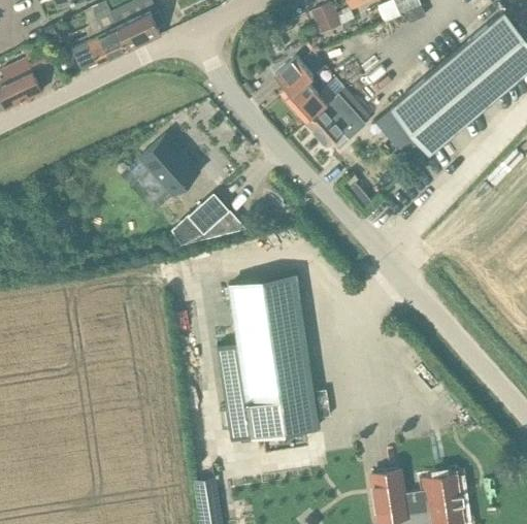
[(137,0),(111,12),(118,28),(129,52),(161,36),(157,29),(163,26),(157,12),(151,15),(143,0),(137,0)]
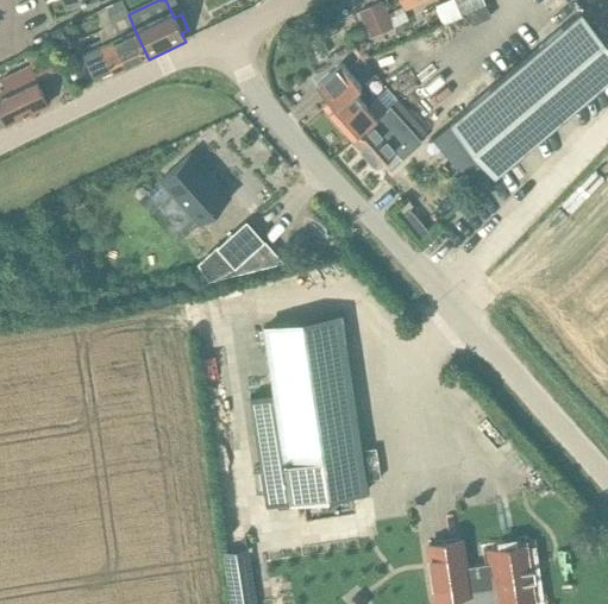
[(401,0),(407,11),(430,0),(401,0)]
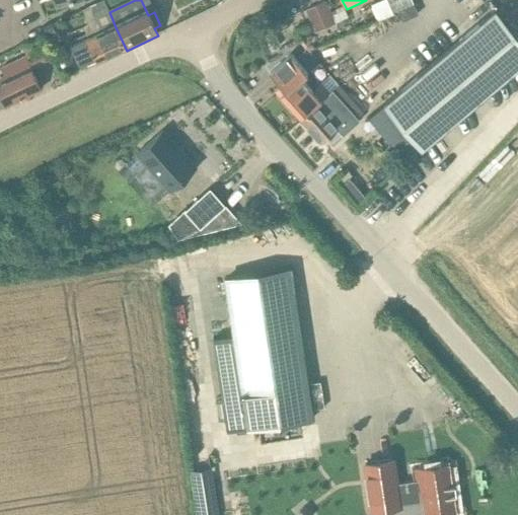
[(387,0),(372,7),(379,23),(394,16),(393,15),(387,0)]
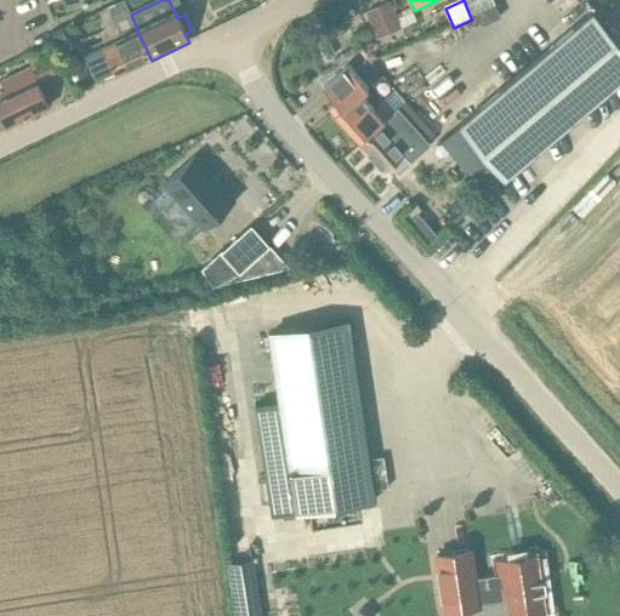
[(103,50),(86,58),(97,81),(115,73),(117,77),(151,61),(152,61),(138,33),(131,15),(125,3),(124,4),(109,11),(98,16),(107,34),(100,36),(106,49),(103,50)]
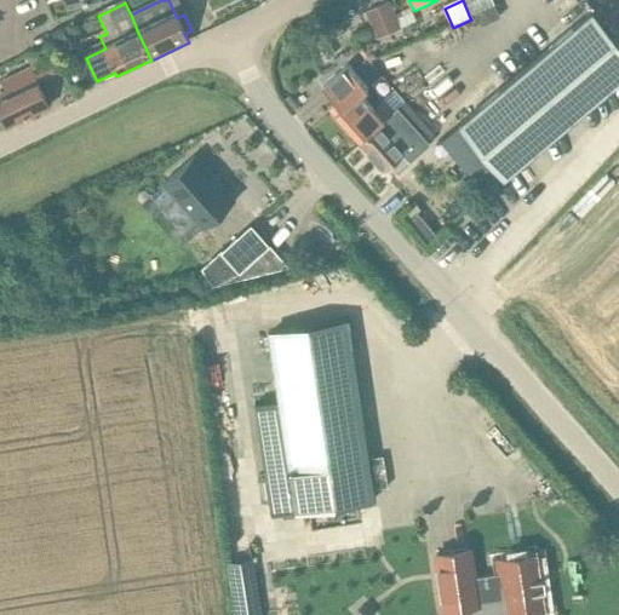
[(390,4),(365,15),(373,33),(397,22),(396,17),(390,4)]
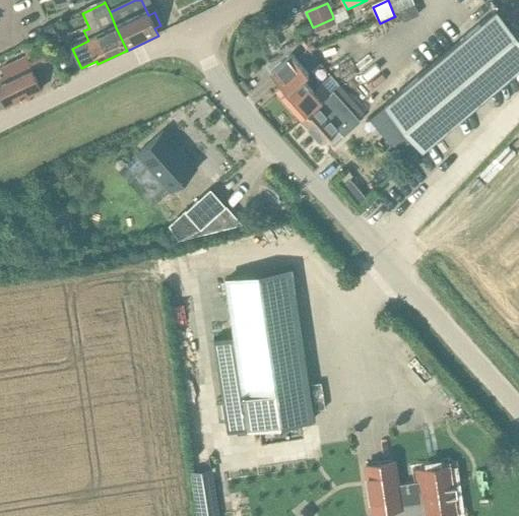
[(404,23),(419,17),(414,5),(399,12),(404,23)]
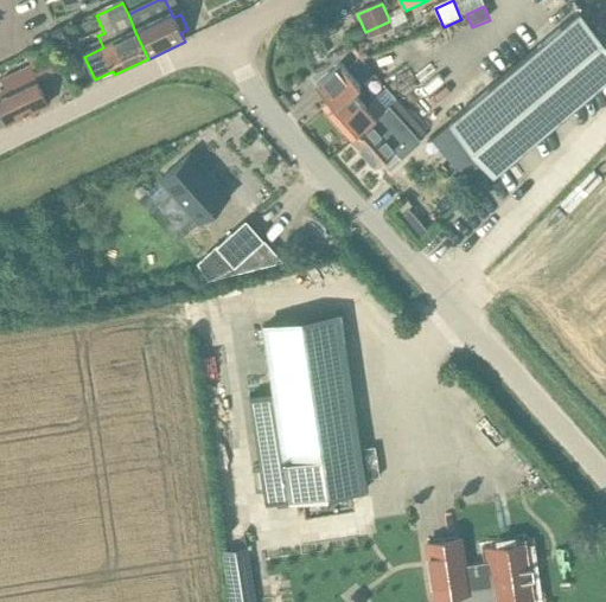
[(451,125),(432,140),(472,190),(491,174),(493,177),(605,79),(605,45),(580,13),(541,46),(451,125)]
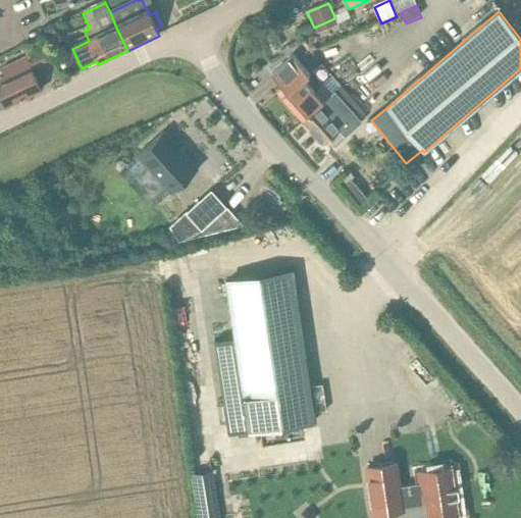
[(52,26),(44,30),(48,39),(56,34),(52,26)]
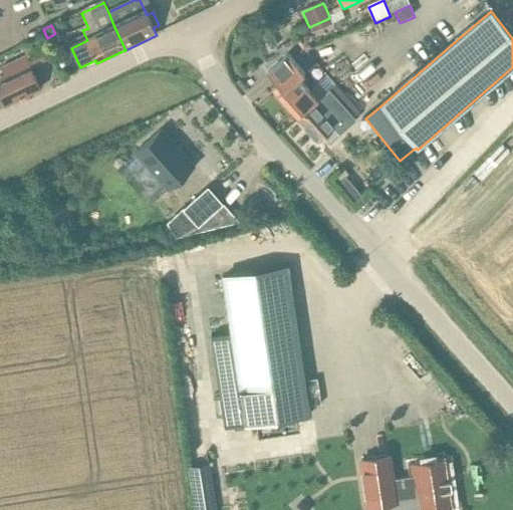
[(274,38),(267,42),(272,51),(279,47),(274,38)]
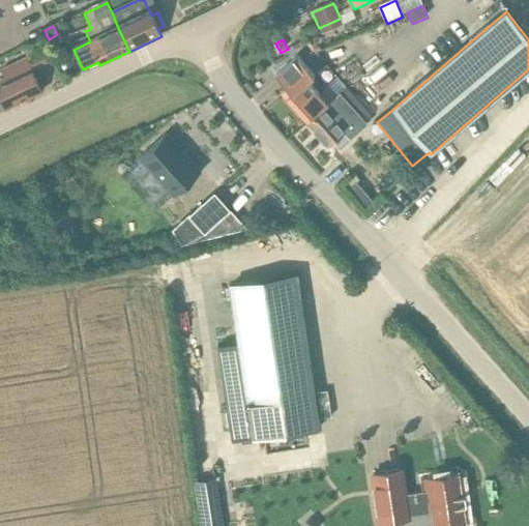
[(34,71),(53,63),(43,41),(24,51),(34,71)]
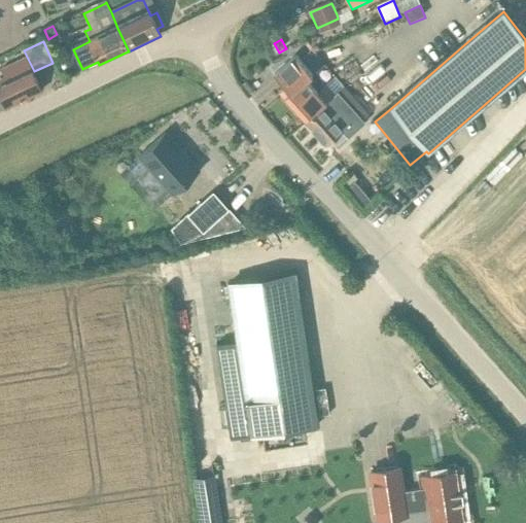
[(312,51),(305,59),(318,74),(326,67),(315,55),(312,51)]
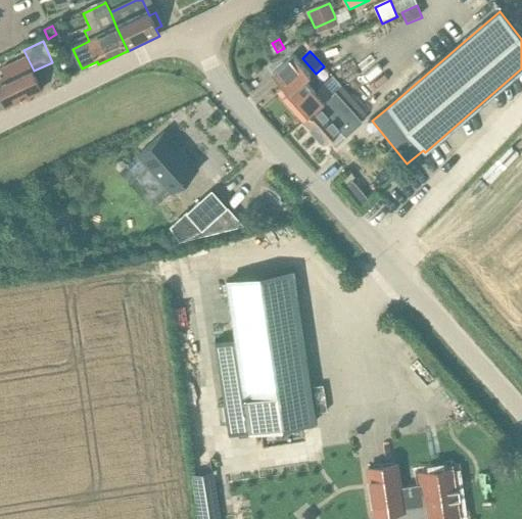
[(294,57),(273,76),(273,77),(284,89),(286,91),(290,96),(285,101),(289,106),(303,123),(332,97),(328,92),(324,88),(319,92),(312,98),(300,85),(311,76),(294,57)]
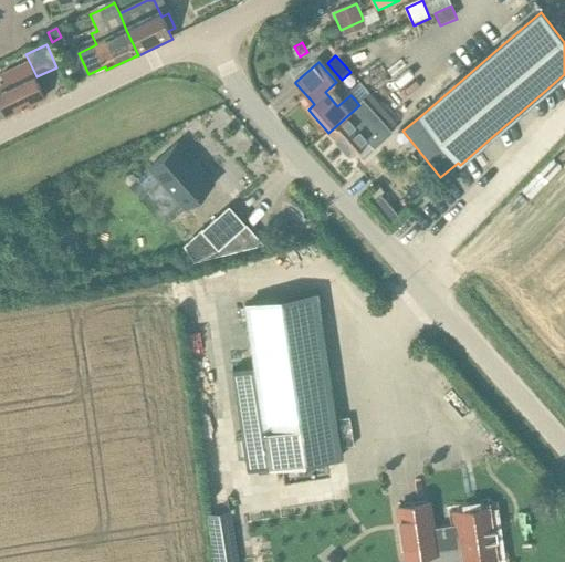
[(0,120),(43,101),(28,66),(3,77),(7,85),(0,89),(0,120)]
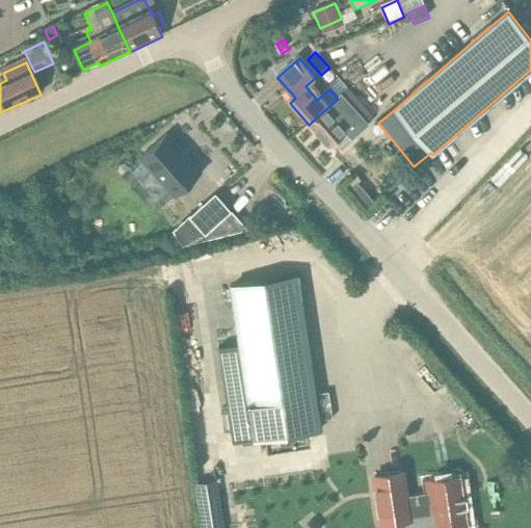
[(338,99),(309,125),(330,151),(347,136),(351,141),(369,126),(342,96),(338,99)]
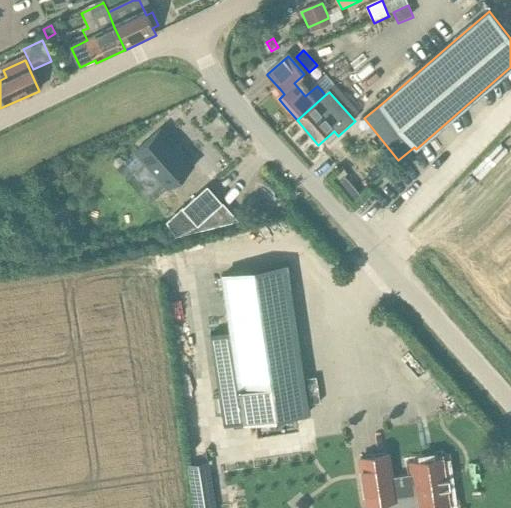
[(162,130),(134,154),(168,192),(195,167),(162,130)]
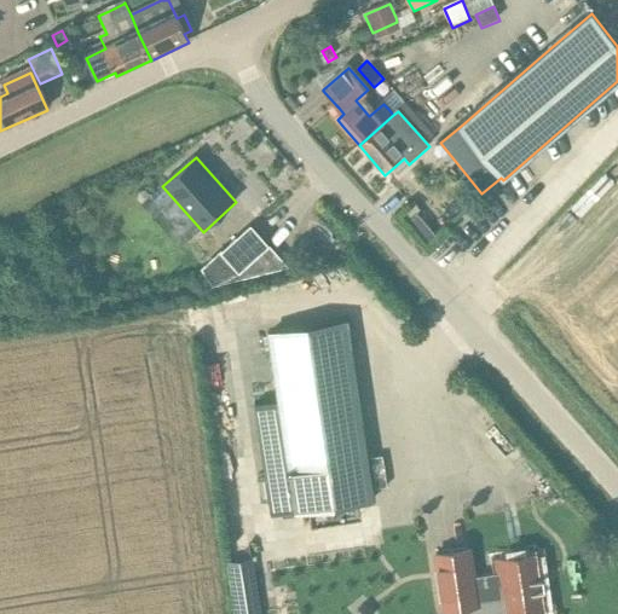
[(427,245),(437,238),(416,214),(408,222),(427,245)]
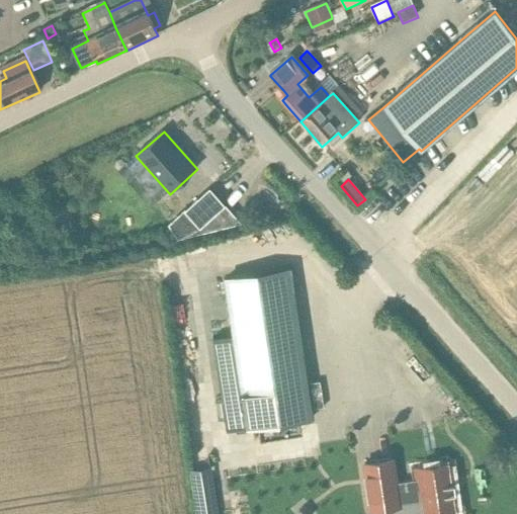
[(210,192),(170,228),(178,241),(240,226),(210,192)]
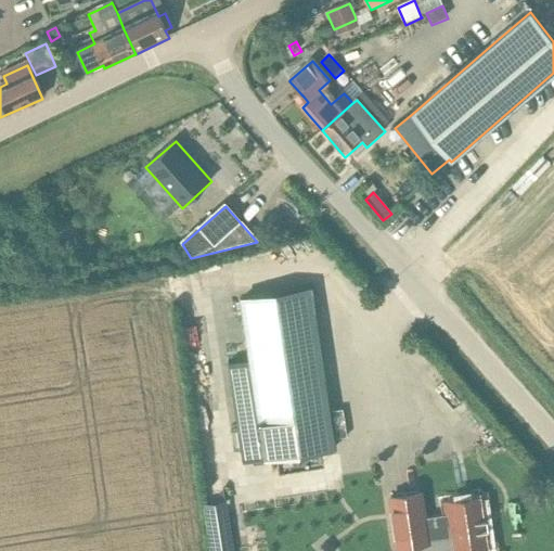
[(336,452),(314,311),(243,322),(265,463),(336,452)]
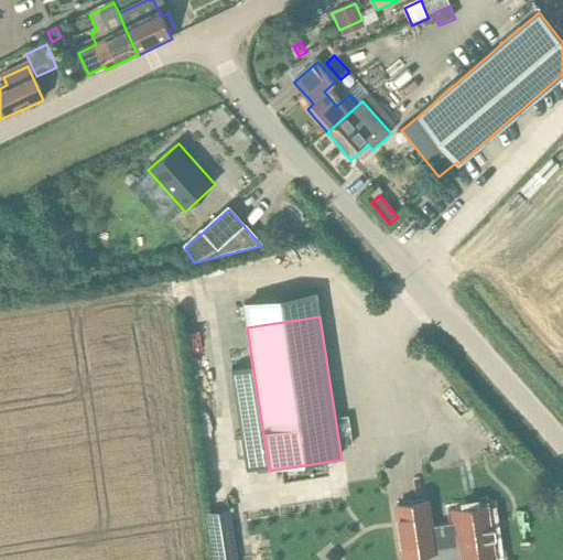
[(430,504),(397,508),(403,558),(412,557),(436,553),(436,551),(459,548),(461,559),(498,559),(490,506),(448,512),(451,527),(433,529),(430,504)]
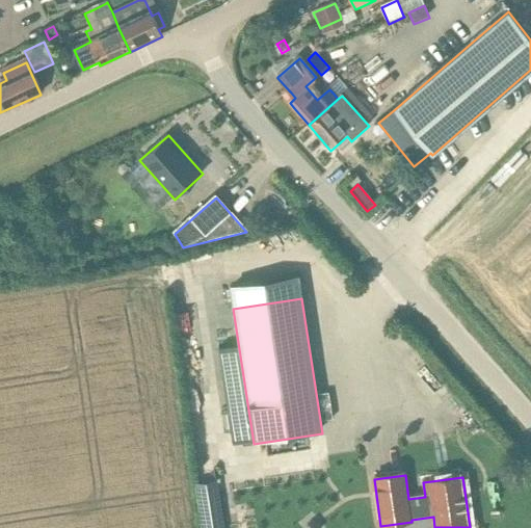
[(223,527),(217,482),(195,485),(201,527),(223,527)]
